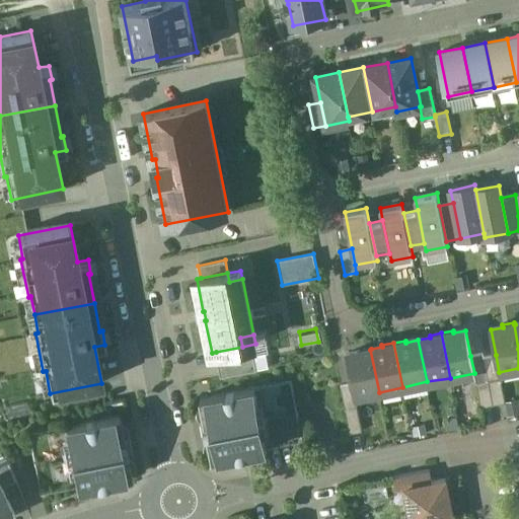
[(242,347),(216,352),(221,377),(256,370),(256,369),(253,357),(253,356),(244,357),(242,347)]
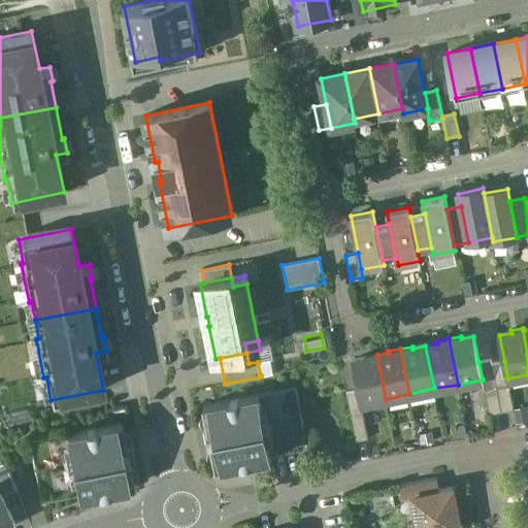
[(376,353),(364,356),(365,358),(352,360),(358,391),(361,403),(386,399),(376,356),(377,355),(376,353)]
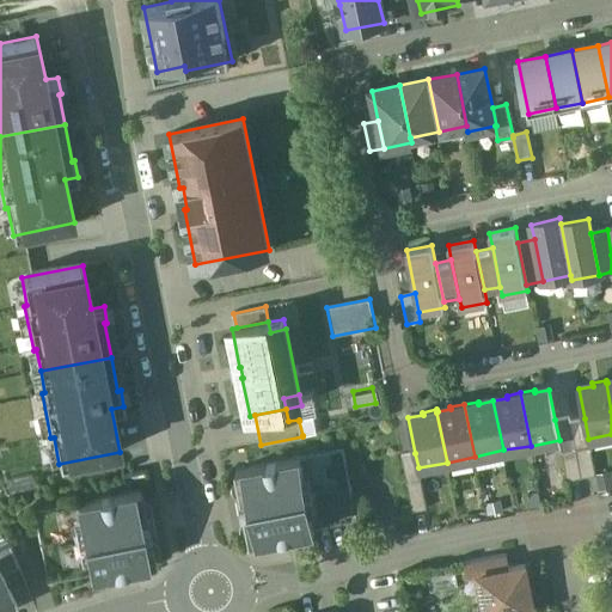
[(569,417),(555,420),(560,440),(562,453),(575,450),(569,417)]
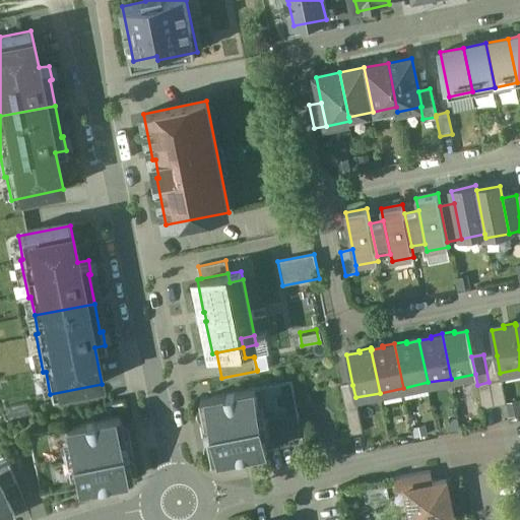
[(267,355),(254,358),(257,370),(269,368),(267,355)]
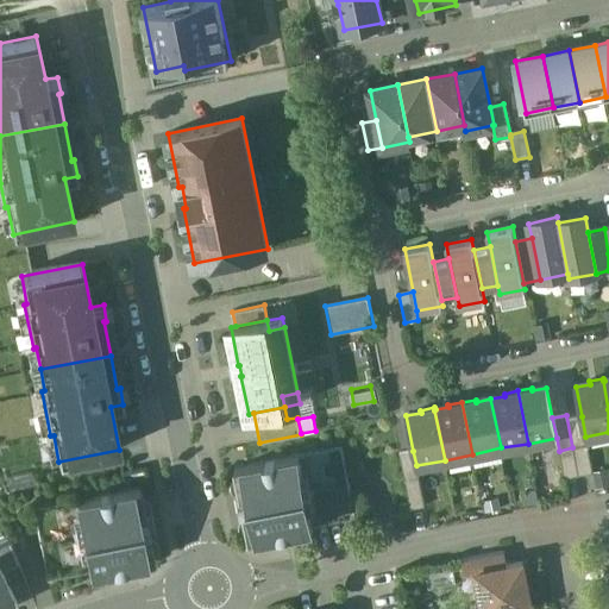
[(582,416),(567,420),(573,447),(586,445),(588,445),(585,437),(582,416)]
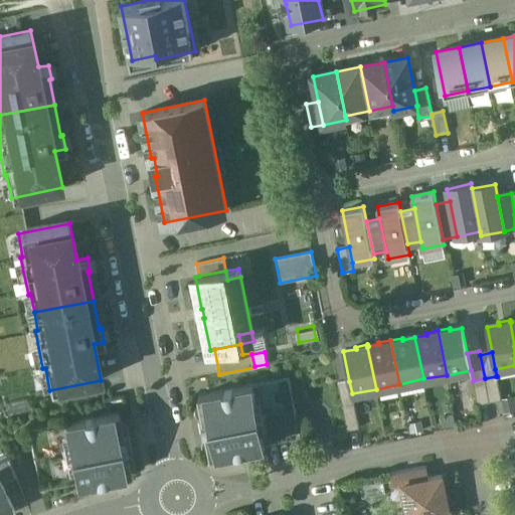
[(485,378),(484,378),(489,402),(501,399),(496,376),(485,378)]
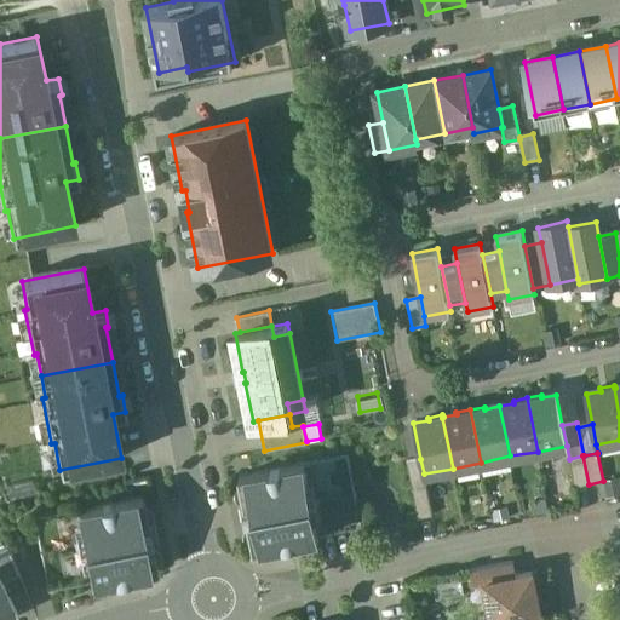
[(348,455),(304,464),(304,466),(317,537),(319,537),(319,539),(362,529),(348,455)]
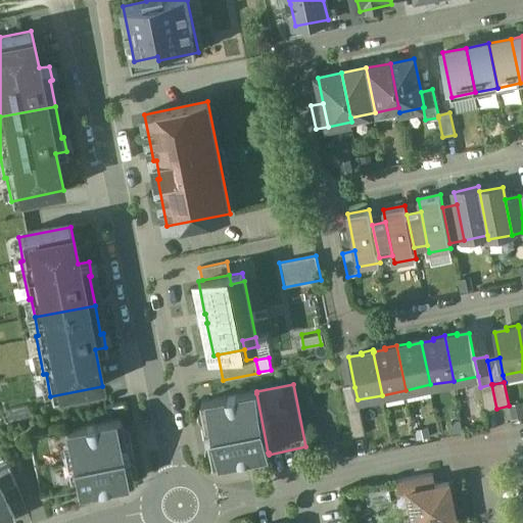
[(491,384),(480,387),(485,411),(496,409),(491,384)]
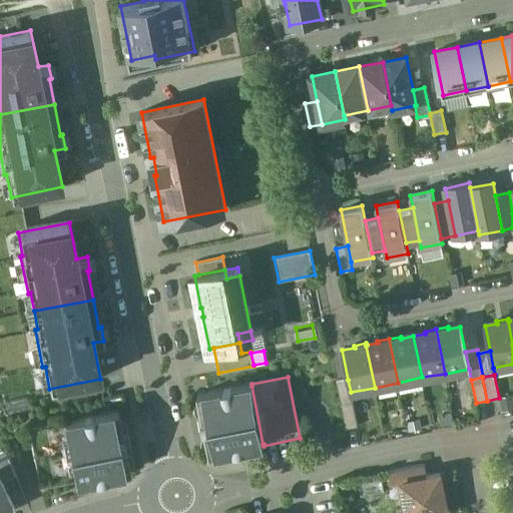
[(348,380),(337,382),(341,406),(353,403),(351,392),(348,380)]
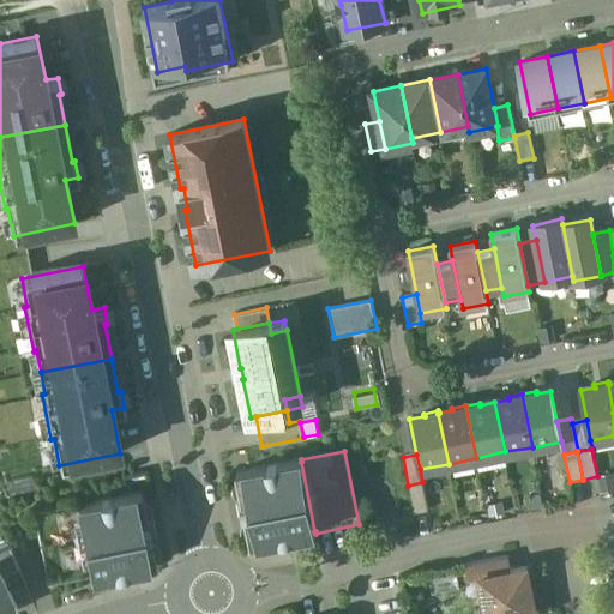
[(278,465),(269,467),(268,465),(266,467),(236,473),(238,475),(244,503),(242,503),(244,504),(246,515),(245,515),(246,517),(252,545),(251,545),(252,546),(281,540),(281,541),(283,541),(283,540),(293,537),(293,539),(294,539),(294,537),(315,534),(315,531),(314,531),(301,462),(301,459),(280,464),(277,464),(278,465)]
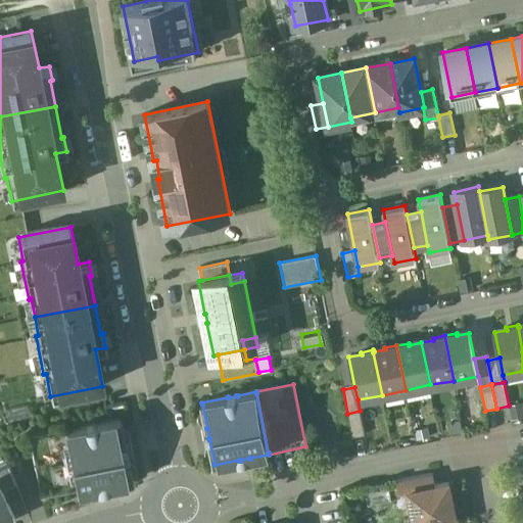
[(360,411),(347,414),(352,437),(365,435),(360,411)]
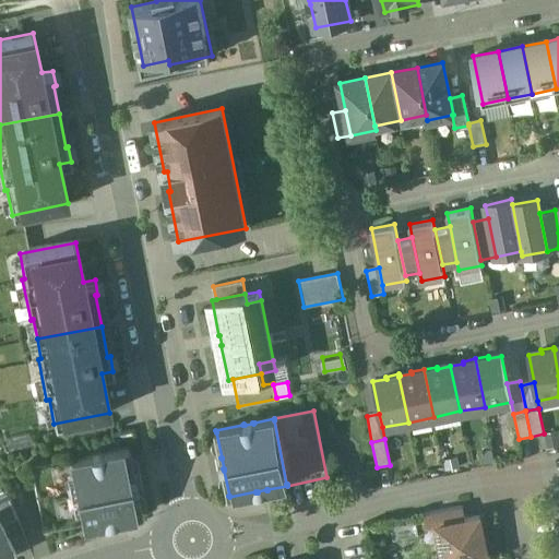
[(128,449),(102,453),(99,453),(99,454),(91,456),(91,455),(90,455),(90,456),(70,460),(70,462),(71,462),(83,525),(83,526),(103,523),(105,523),(104,522),(113,521),(114,521),(115,521),(142,515),(141,513),(135,488),(137,488),(135,486),(131,487),(130,478),(134,477),(133,475),(128,450),(129,450),(128,449)]
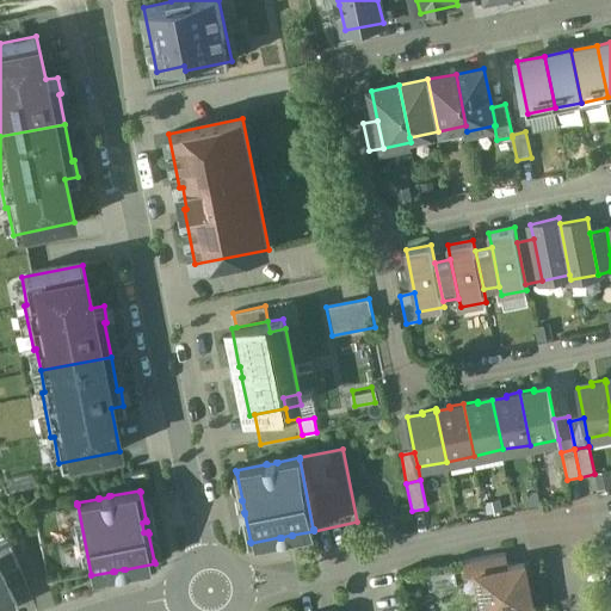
[(0,541),(0,569),(1,573),(17,565),(6,538),(0,541)]
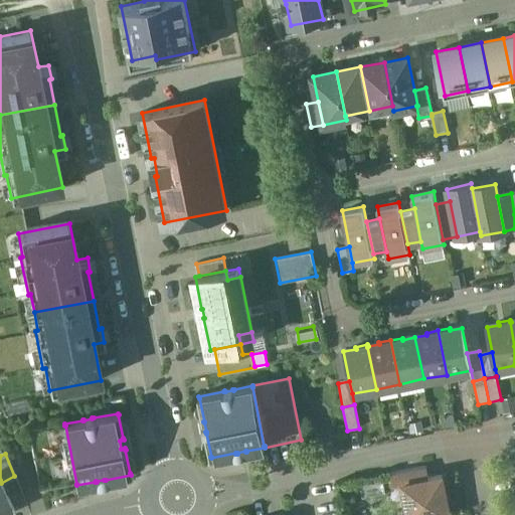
[(426,466),(390,473),(393,486),(402,484),(402,483),(428,478),(426,466)]
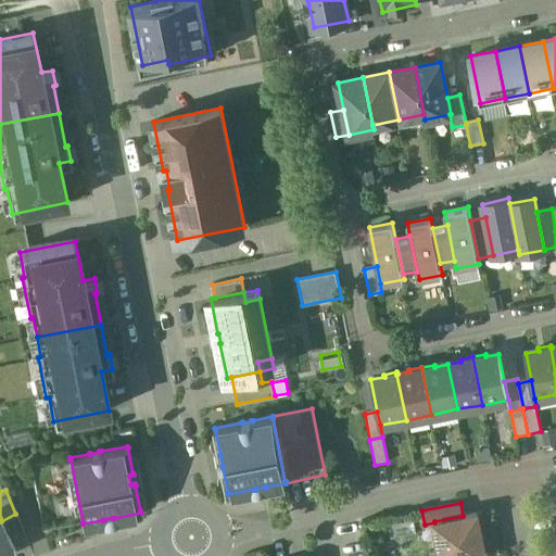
[(463,516),(434,521),(434,522),(441,555),(484,555),(487,555),(478,513),(463,516)]
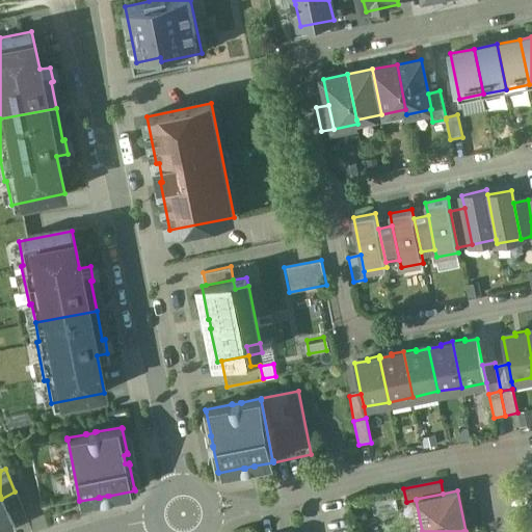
[(0,531),(6,531),(16,528),(1,499),(0,496),(0,531)]
